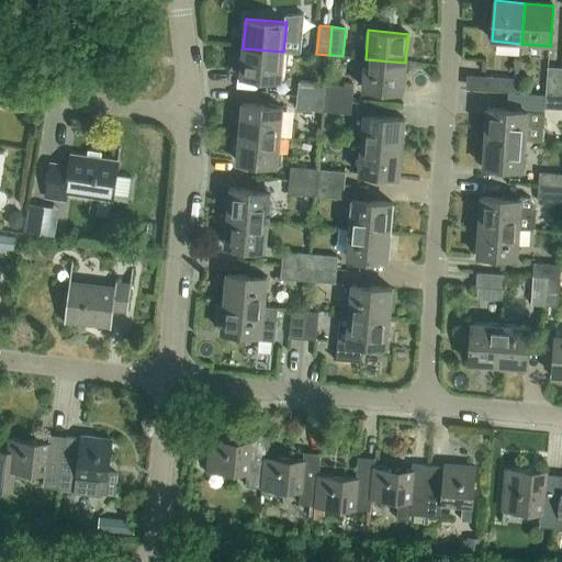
[(281,81),(283,52),(243,48),(240,77),(281,81)]
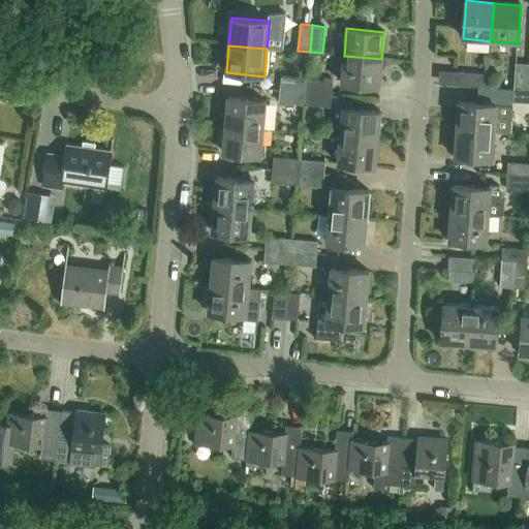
[(379,87),(381,59),(344,56),(341,83),(379,87)]
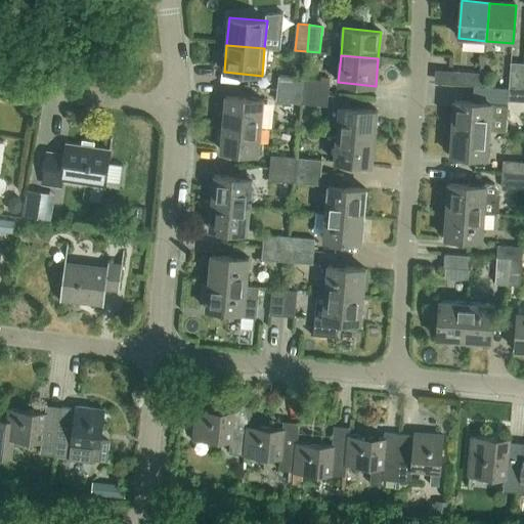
[(521,90),(522,63),(510,62),(508,89),(521,90)]
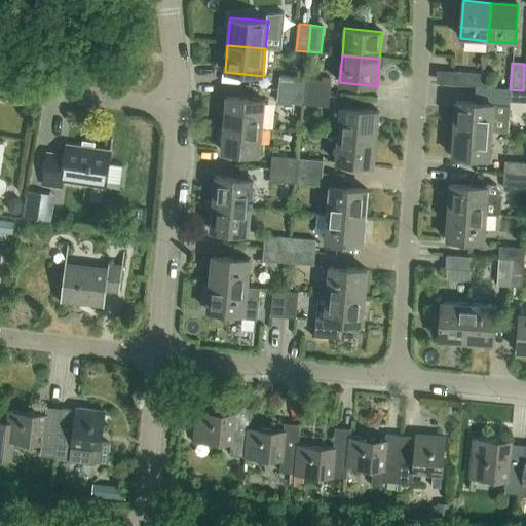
[(485,74),(436,71),(435,83),(484,86),(485,74)]
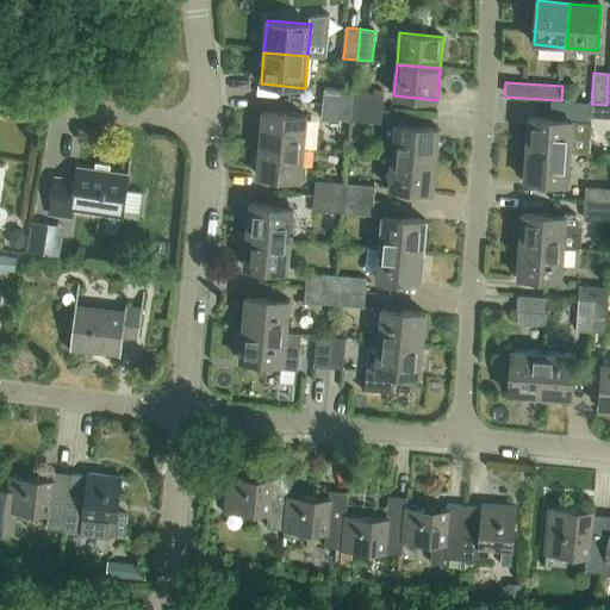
[(353,106),(354,92),(324,89),(323,104),(353,106)]
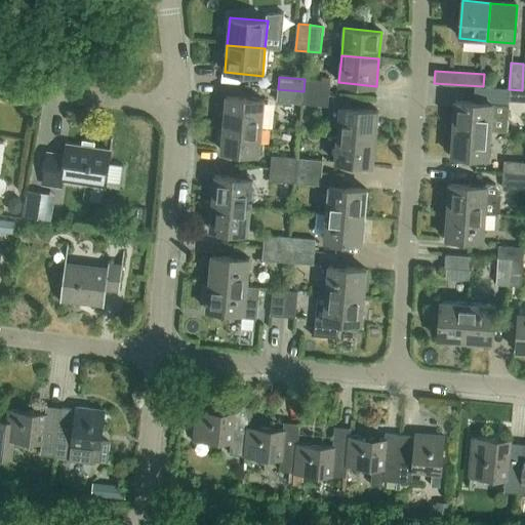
[(304,91),(329,93),(330,81),(305,79),(304,91)]
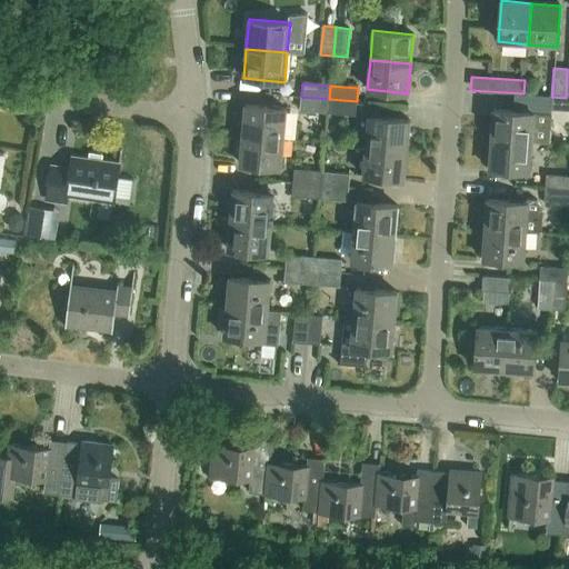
[(490,139),(531,142),(546,143),(550,97),(513,93),(511,112),(492,110),(490,139)]
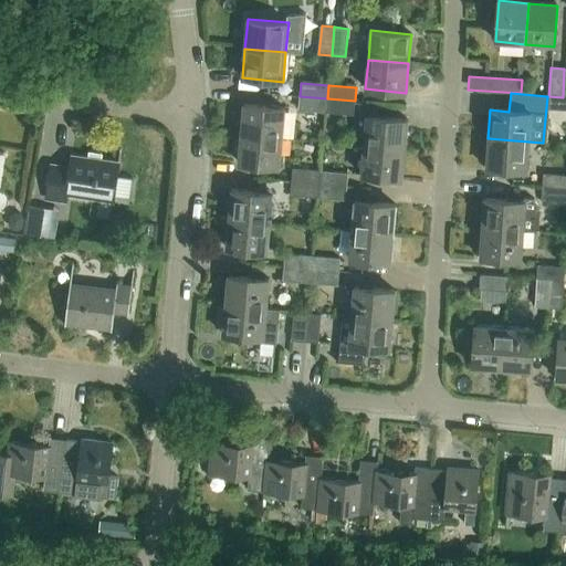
[(326,113),(327,98),(300,96),(299,111),(326,113)]
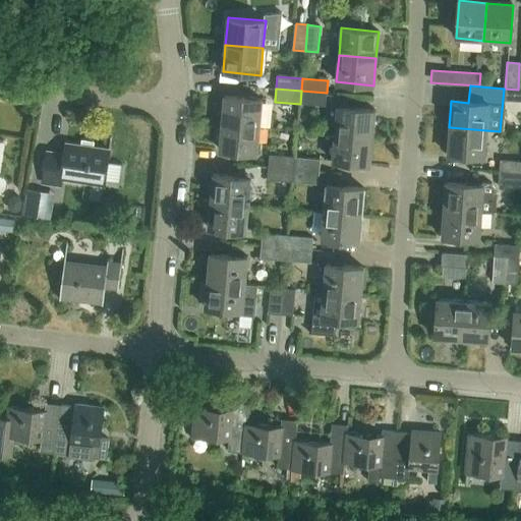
[(520,89),(518,90),(505,89),(504,101),(520,102),(520,89)]
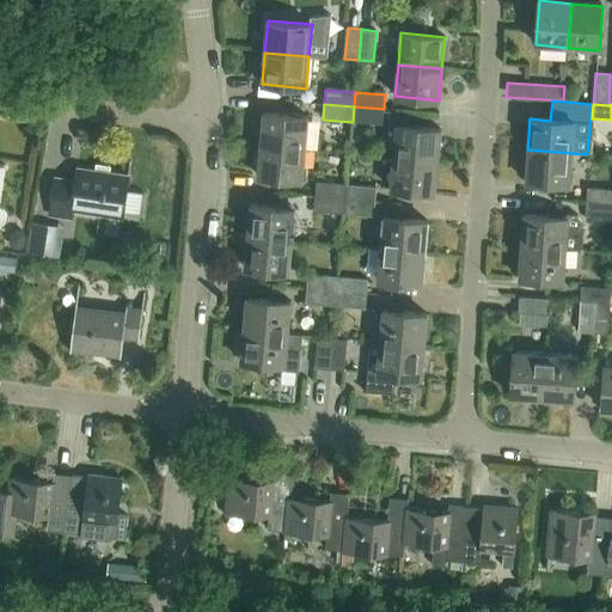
[(383,124),(384,109),(354,106),(353,122),(383,124)]
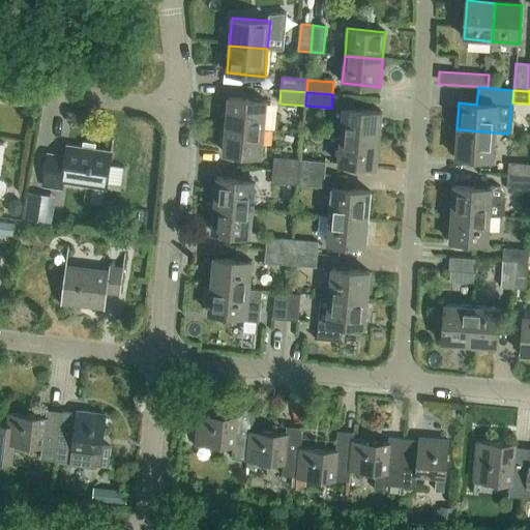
[(226,125),(264,128),(266,102),(229,98),(226,125)]
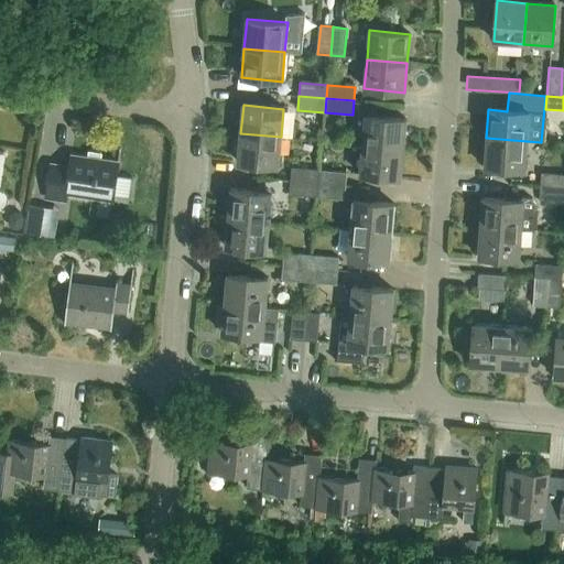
[(361,144),(402,148),(404,120),(365,116),(361,144)]
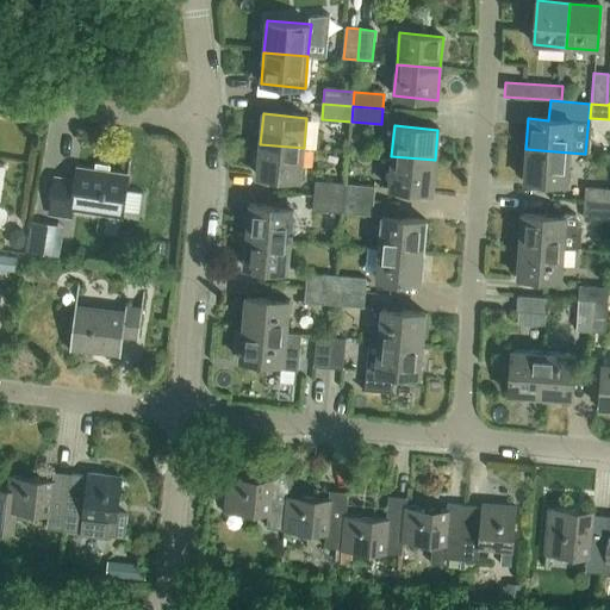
[(302,180),(304,148),(260,144),(257,176),(302,180)]
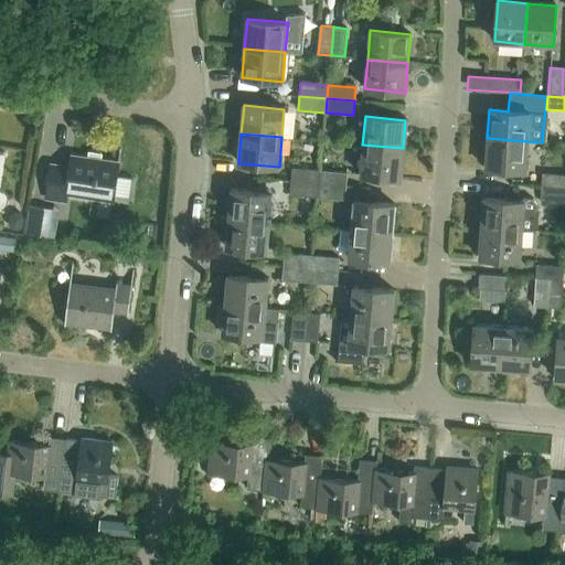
[(525,171),(528,141),(487,138),(484,168),(525,171)]
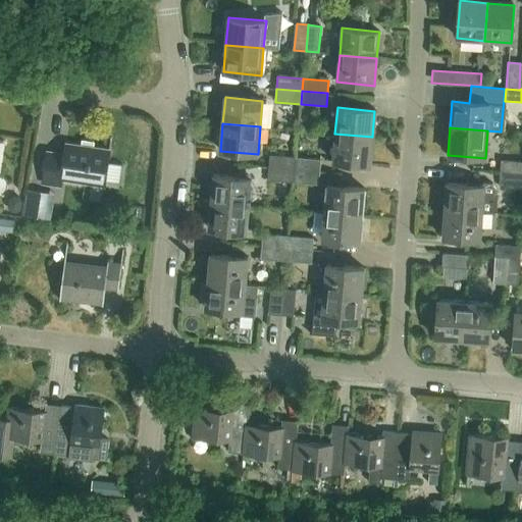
[(369,165),(372,137),(334,134),(332,161),(369,165)]
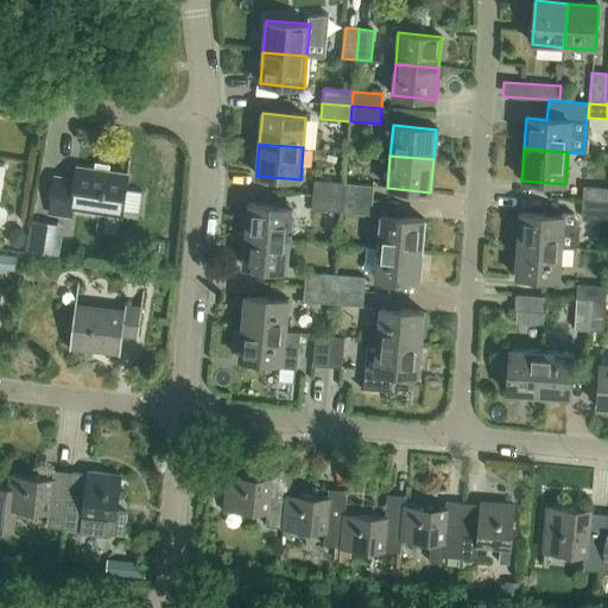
[(55,177),(54,184),(50,207),(49,214),(71,217),(73,209),(122,216),(128,176),(77,169),(76,181),(55,177)]
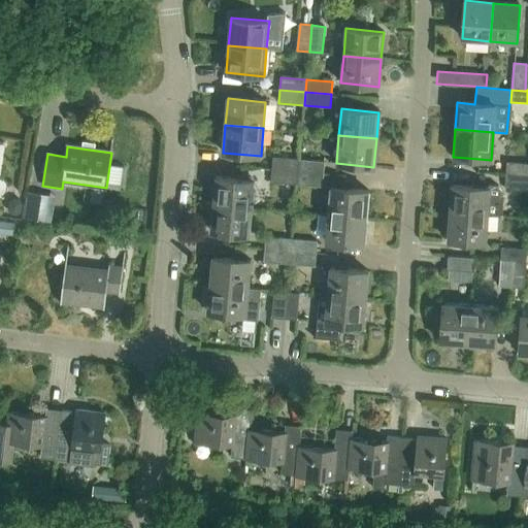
[(298,172),(299,160),(273,157),(272,169),(298,172)]
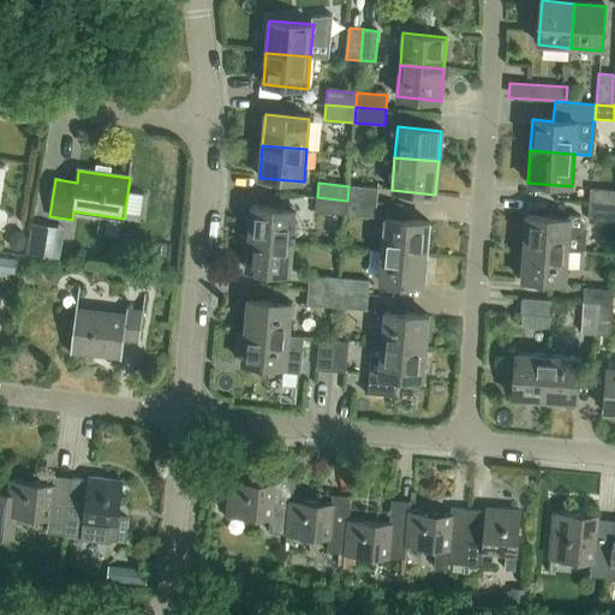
[(347,201),(377,203),(378,189),(348,186),(347,201)]
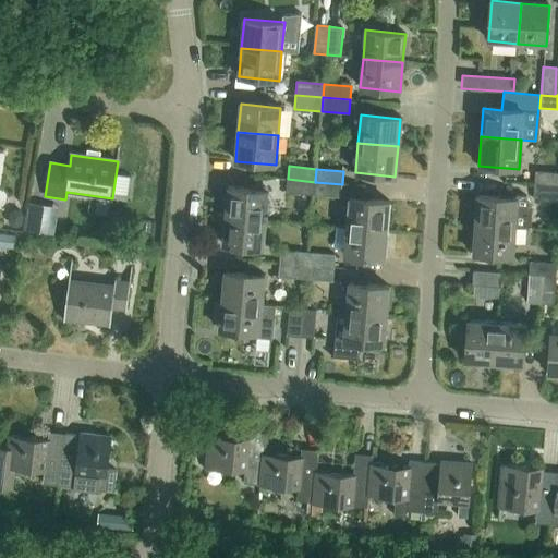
[(533,184),(557,186),(557,172),(534,171),(533,184)]
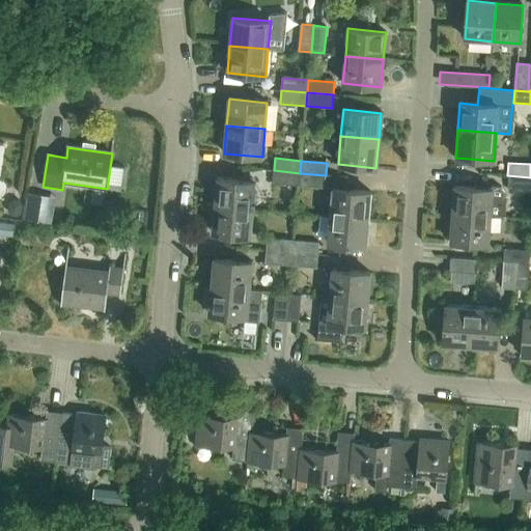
[(299,186),(300,173),(274,170),(273,184),(299,186)]
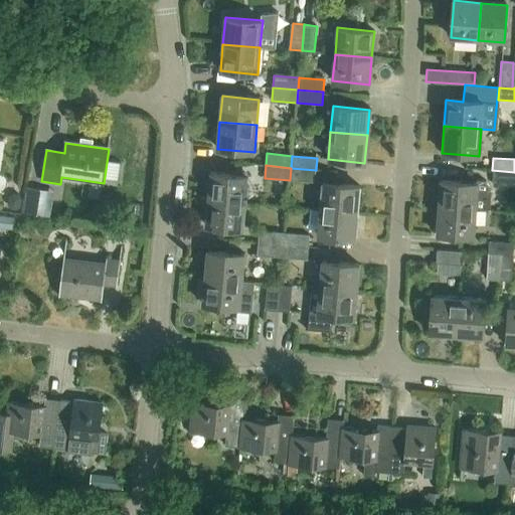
[(315,183),(316,170),(291,168),(290,180),(315,183)]
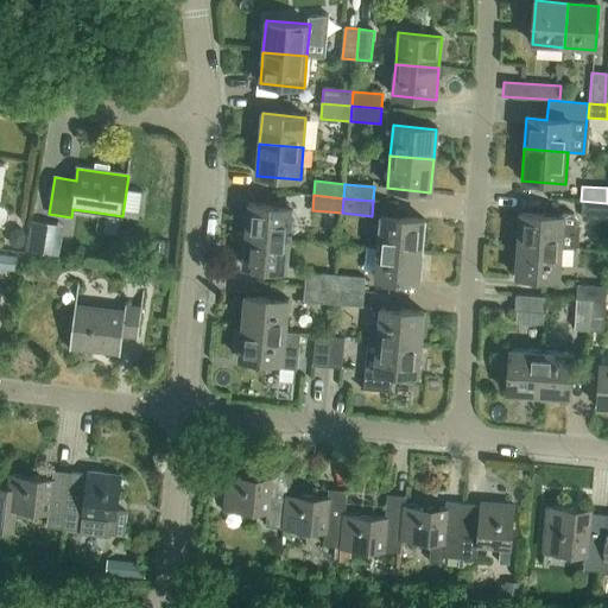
[(607,217),(607,203),(581,201),(580,216),(607,217)]
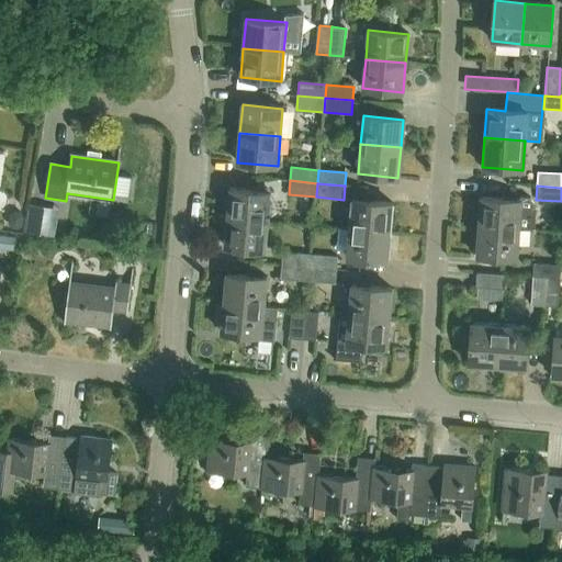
[(227,216),(270,221),(272,193),(231,189),(227,216)]
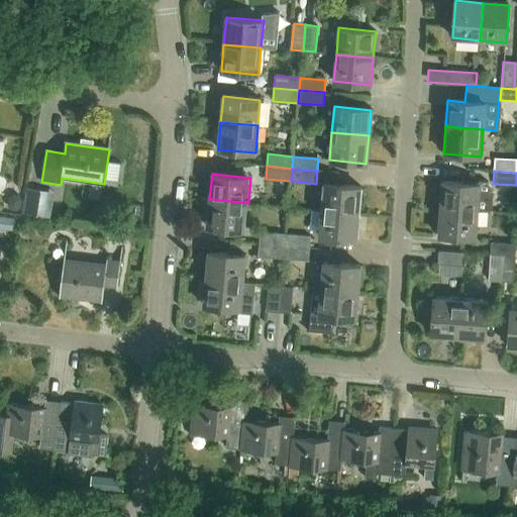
[(439,209),(477,212),(491,213),(493,192),(488,184),(479,183),(478,186),(442,183),(439,209)]
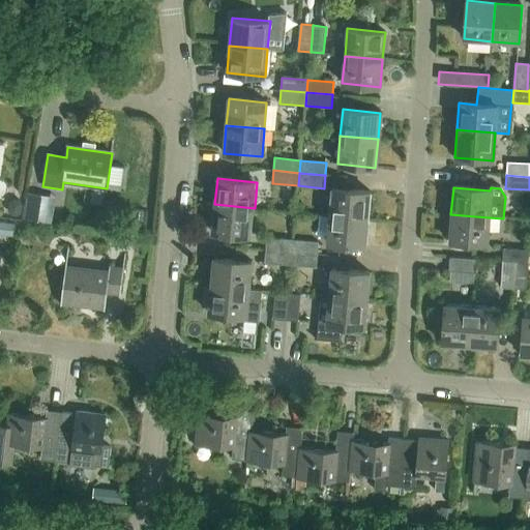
[(328,215),(366,218),(369,193),(331,188),(328,215)]
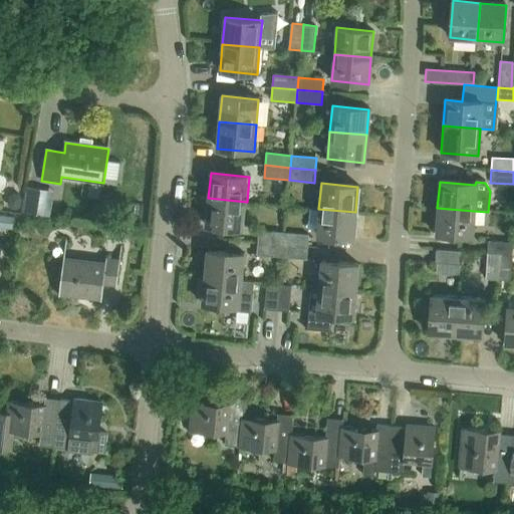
[(53,213),(54,187),(27,186),(26,212),(53,213)]
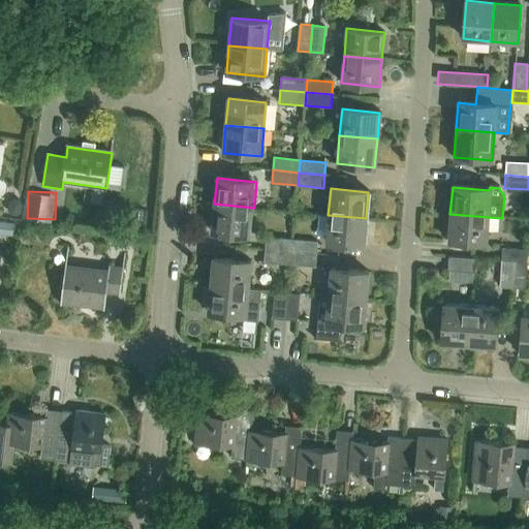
[(251,236),(254,208),(214,204),(212,232),(251,236)]
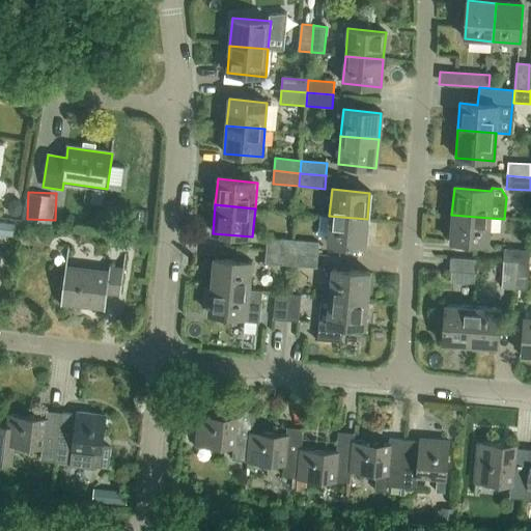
[(486,245),(490,218),(451,215),(449,242),(486,245)]
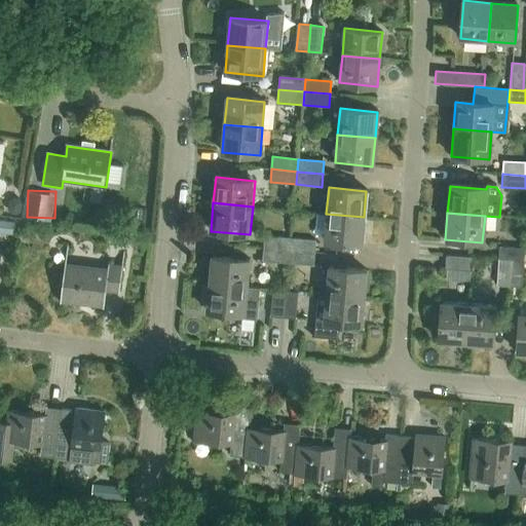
[(361,245),(364,217),(326,214),(324,241),(361,245)]
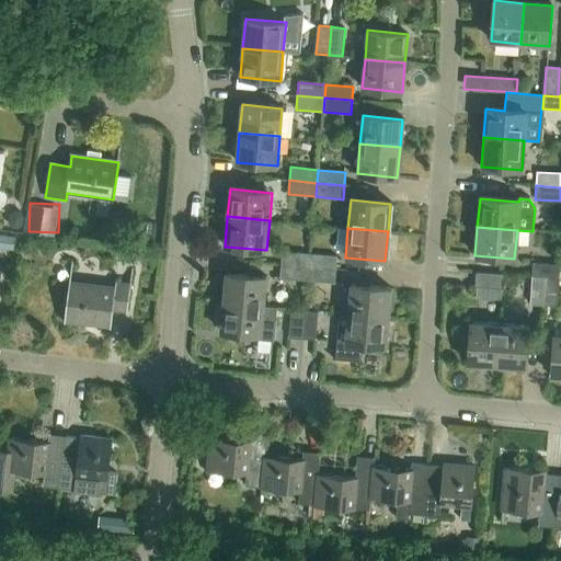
[(0,233),(0,244),(14,247),(15,236),(0,233)]
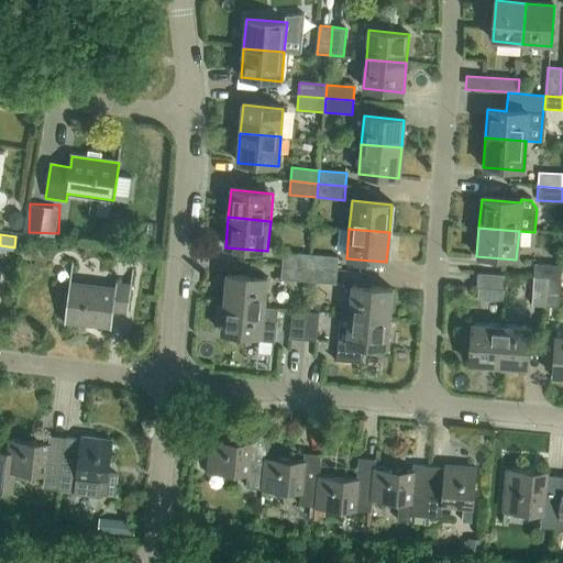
[(310,268),(311,255),(284,253),(283,266),(310,268)]
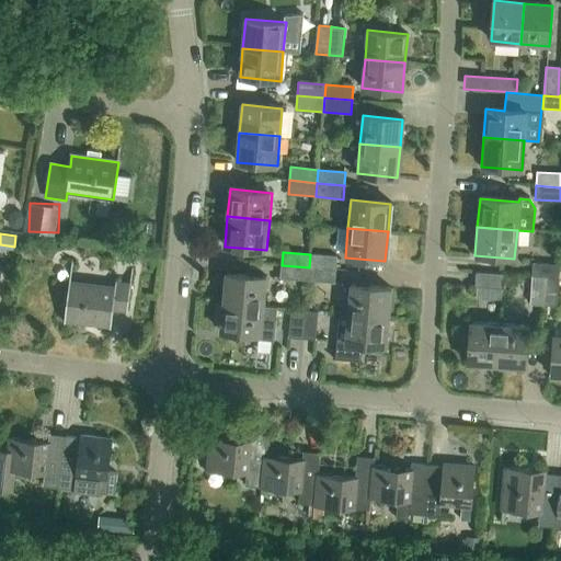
[(309,267),(335,270),(336,256),(310,254),(309,267)]
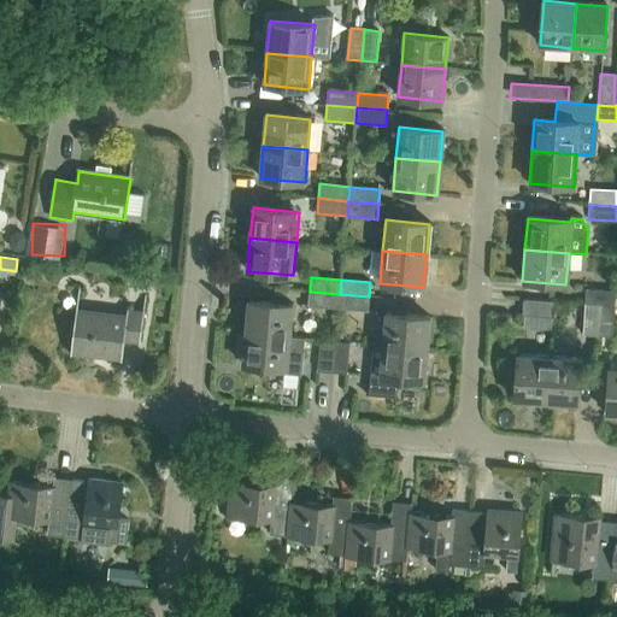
[(585,304),(600,305),(613,306),(615,292),(586,289),(585,304)]
